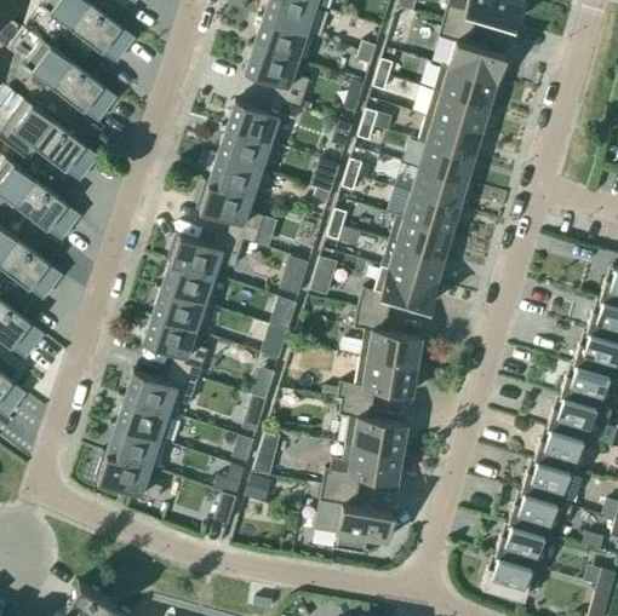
[(115,63),(135,39),(83,0),(47,0),(41,7),(115,63)]
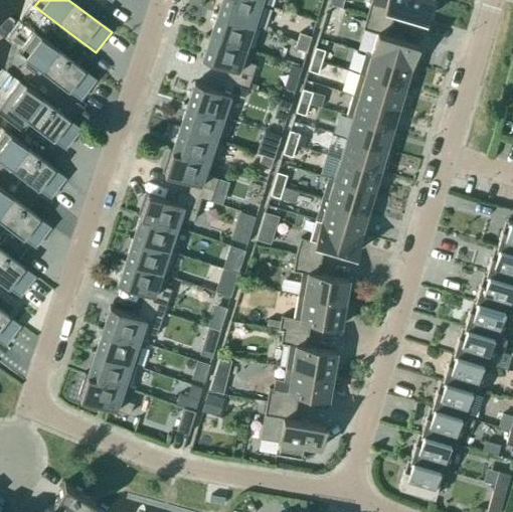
[(81,0),(78,4),(98,19),(106,9),(93,0),(81,0)]
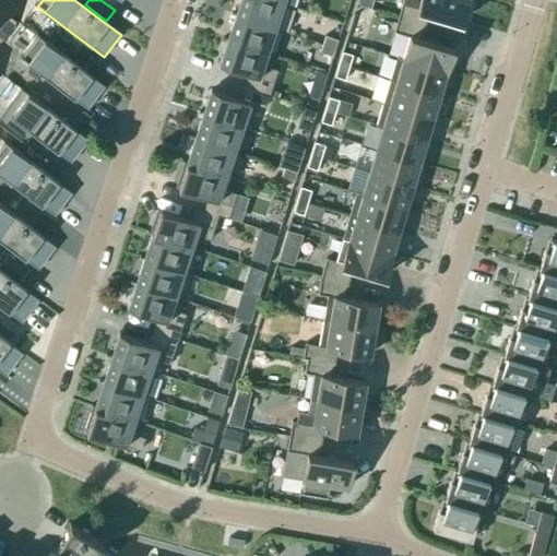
[(281,33),(289,8),(265,0),(243,0),(237,18),(281,33)]
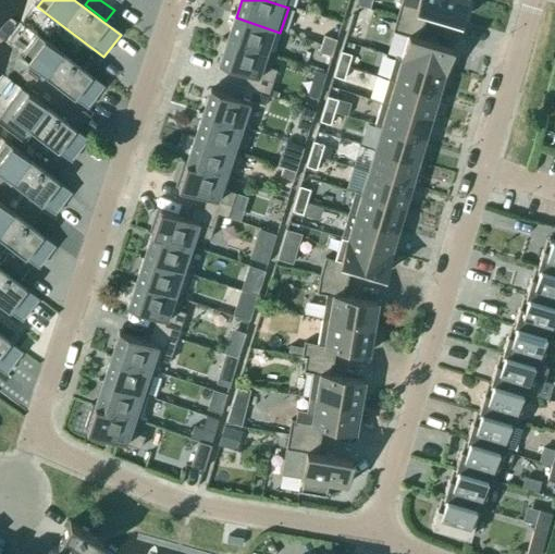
[(401,0),(395,20),(424,28),(429,15),(460,24),(468,0),(423,0),(423,1),(418,0),(401,0)]
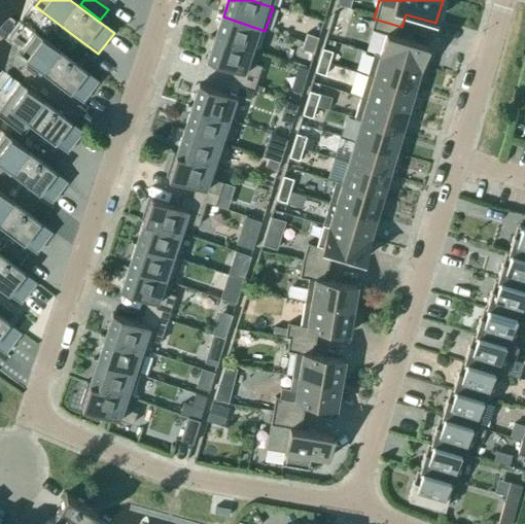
[(265,31),(223,16),(216,39),(257,54),(257,53),(253,50),(260,30),(265,31)]
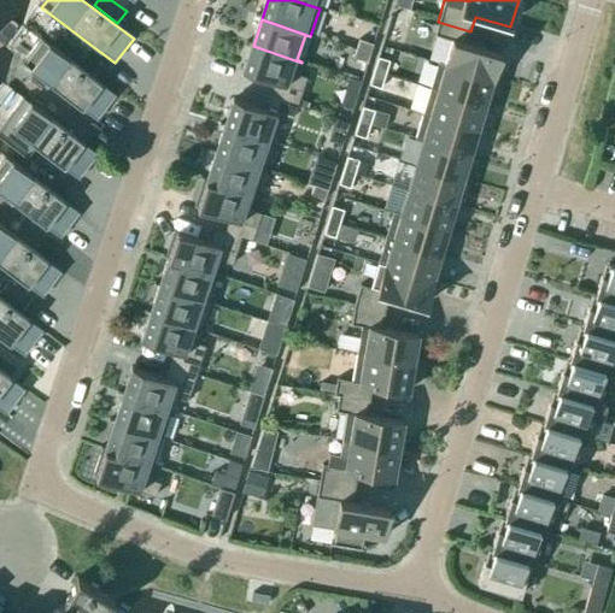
[(446,68),(495,82),(502,57),(466,47),(470,31),(438,22),(433,36),(454,42),(446,68)]
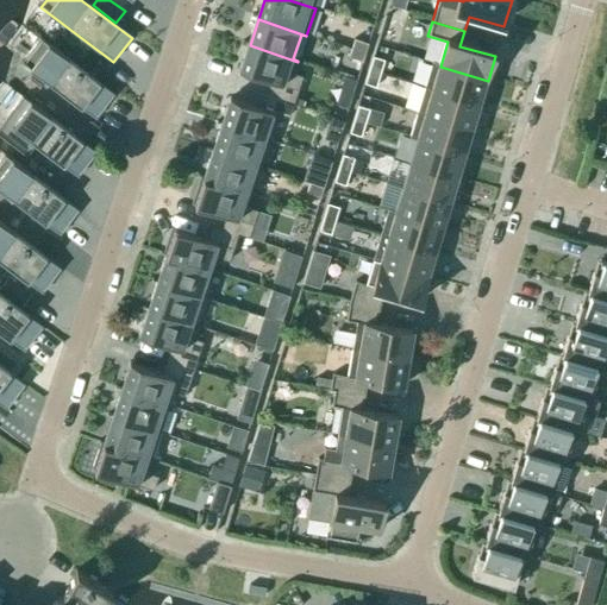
[(95,120),(113,95),(42,42),(23,65),(95,120)]
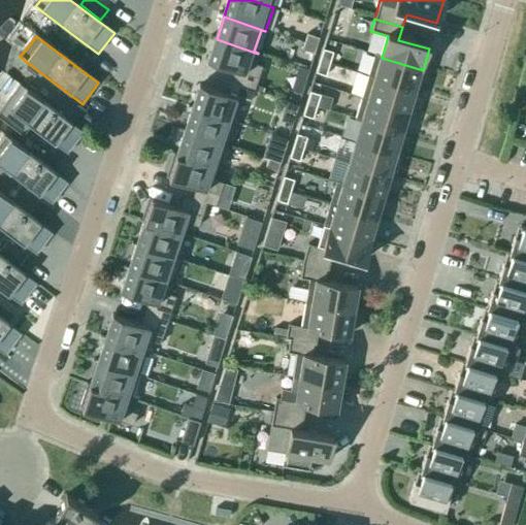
[(305,43),(318,47),(321,40),(308,36),(305,43)]
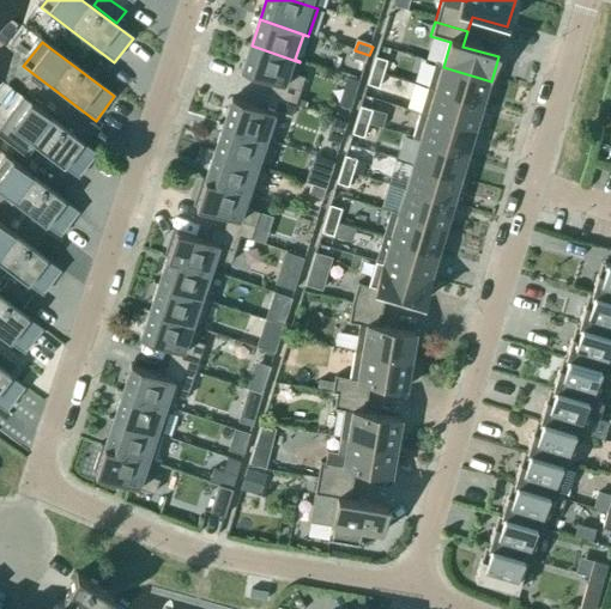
[(295,75),(300,62),(252,46),(252,47),(250,47),(242,74),(274,85),(270,98),(297,108),(307,79),(295,75)]
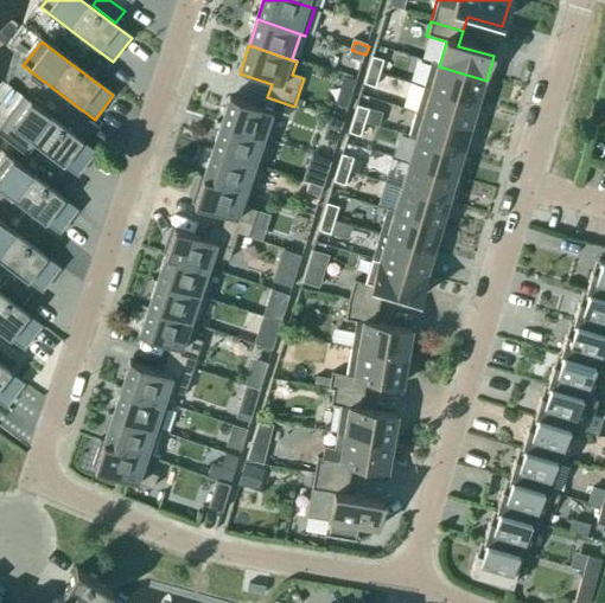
[(363,65),(365,55),(351,50),(349,61),(363,65)]
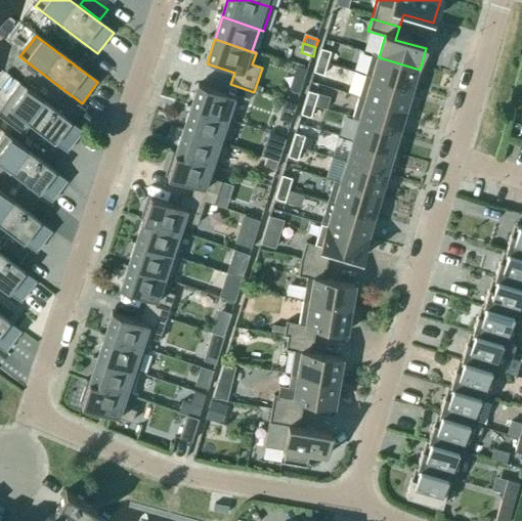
[(325,78),(333,54),(322,51),(314,75),(325,78)]
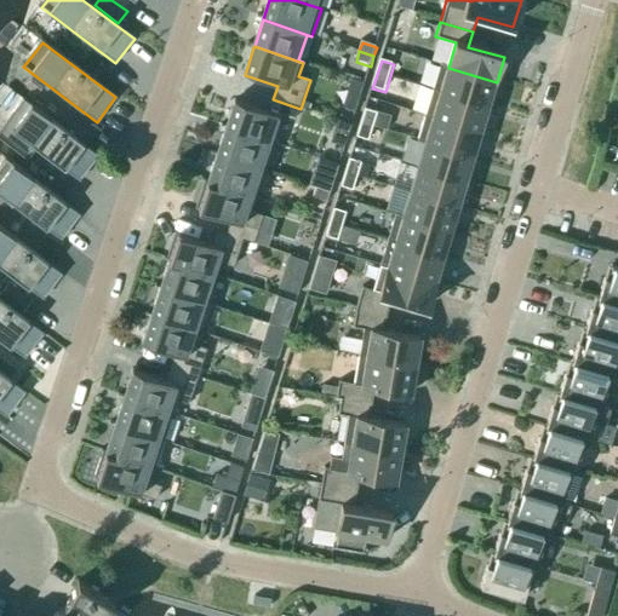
[(497,82),(448,68),(442,65),(434,92),(488,109),(495,88),(497,82)]
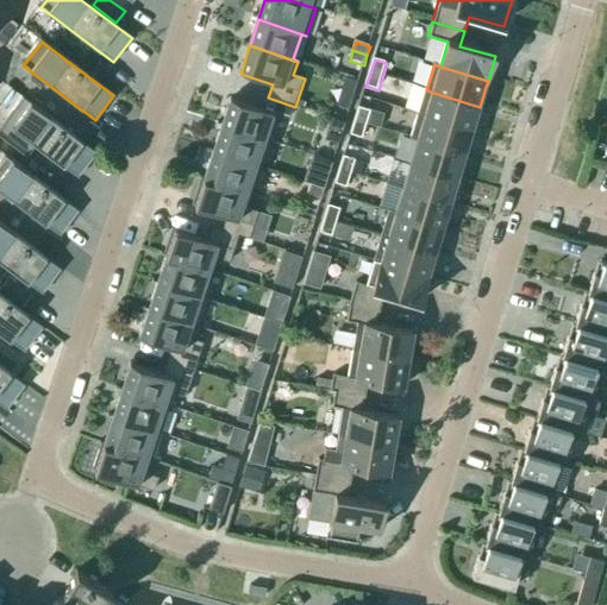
[(480,107),(426,90),(419,115),(473,131),(480,108),(480,107)]
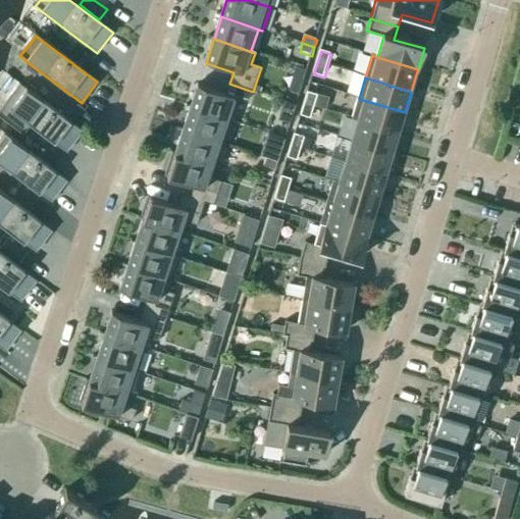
[(249,103),(253,92),(229,84),(225,95),(198,86),(191,109),(232,122),(240,100),(249,103)]
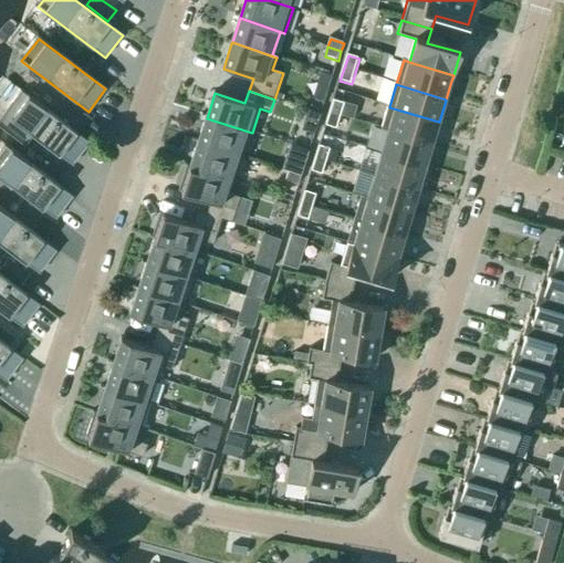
[(12,121),(4,132),(27,148),(34,137),(80,171),(96,148),(23,93),(6,115),(12,121)]
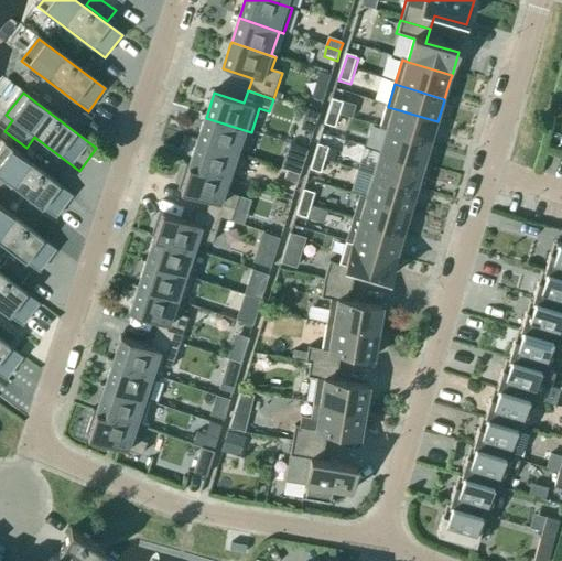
[(336,130),(344,104),(333,100),(325,127),(336,130)]
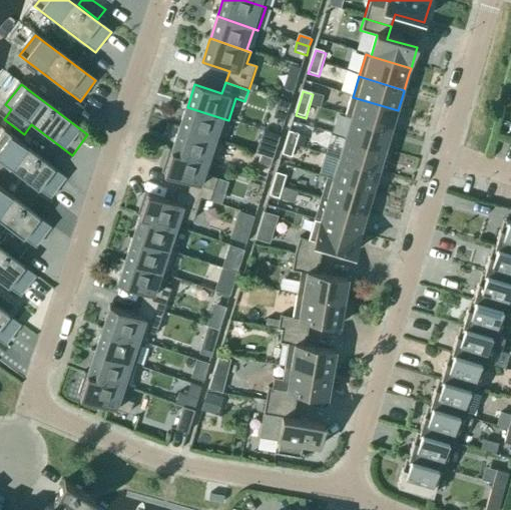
[(398,110),(353,97),(347,118),(392,131),(394,126),(398,110)]
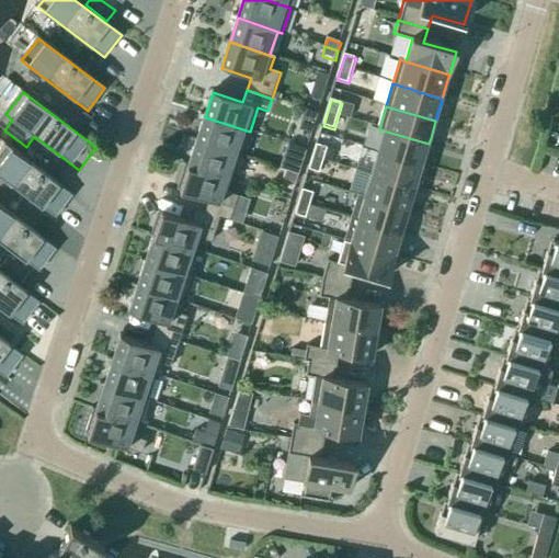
[(241,157),(250,132),(205,117),(197,141),(241,157)]
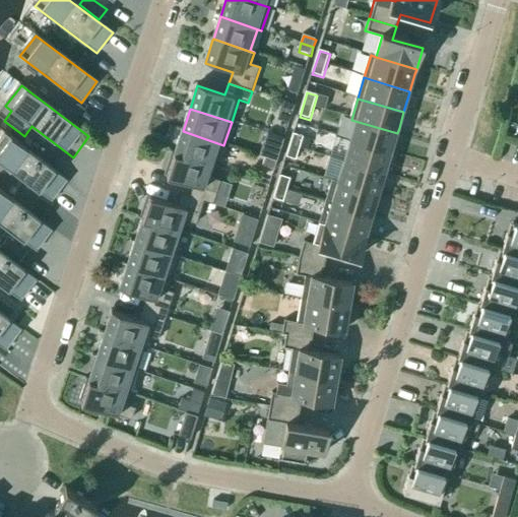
[(397,133),(351,120),(345,140),(391,154),(397,133)]
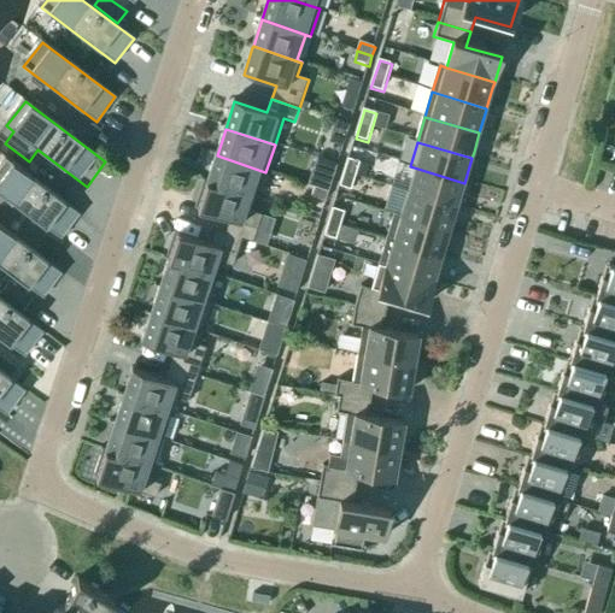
[(329,188),(339,159),(321,153),(311,181),(329,188)]
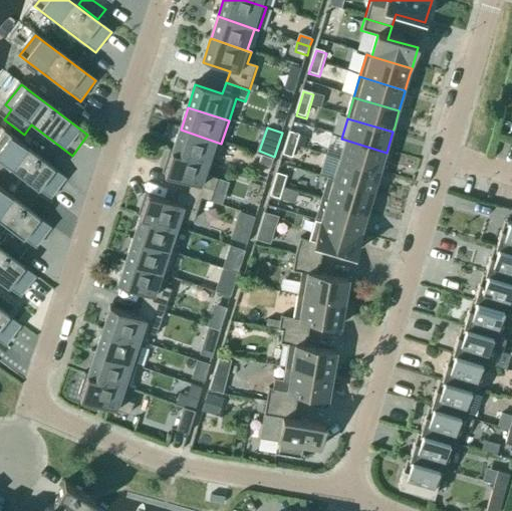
[(214,166),(221,144),(181,130),(173,153),(214,166)]
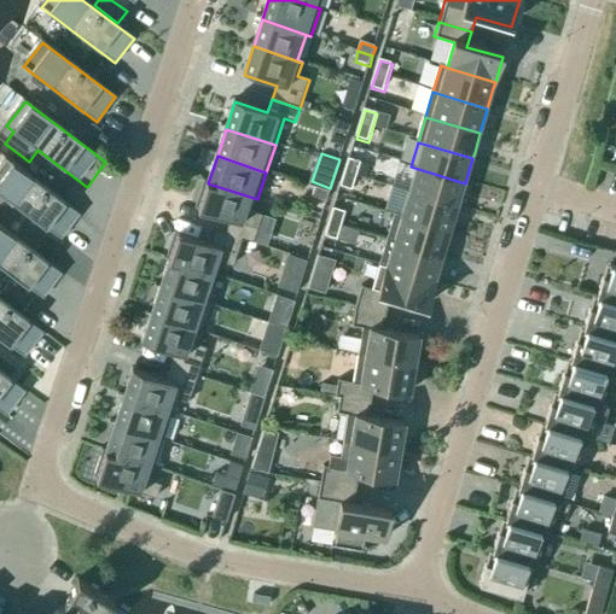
[(0,193),(60,240),(80,215),(6,159),(0,167),(0,193)]
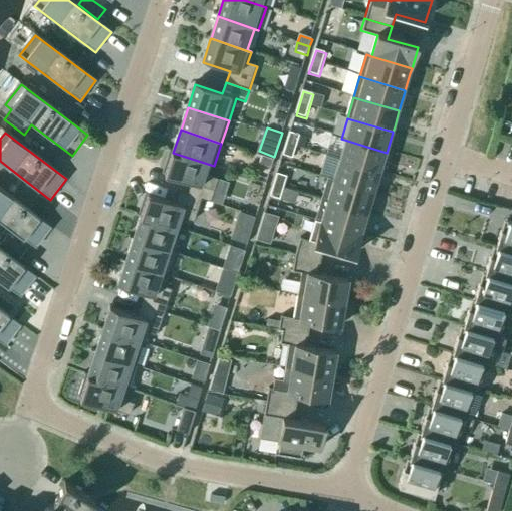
[(300,137),(300,136),(290,133),(283,157),(293,160),(297,148),(300,137)]
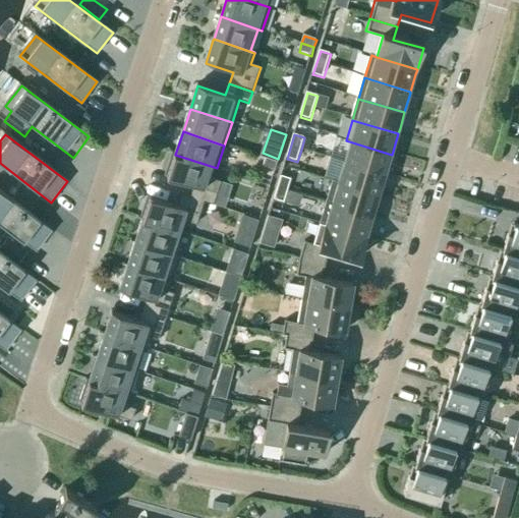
[(304,138),(301,150),(309,152),(312,141),(304,138)]
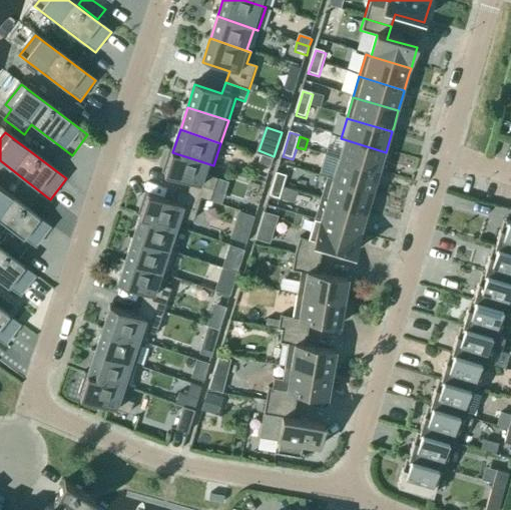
[(380,172),(386,152),(341,138),(335,158),(380,172)]
